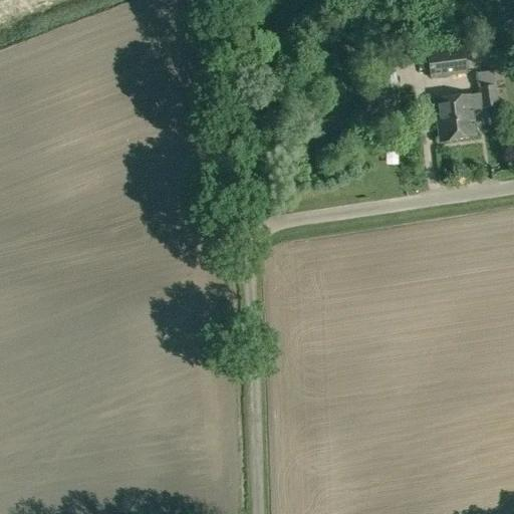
[(430,79),(467,74),(464,48),(427,53),(430,79)]
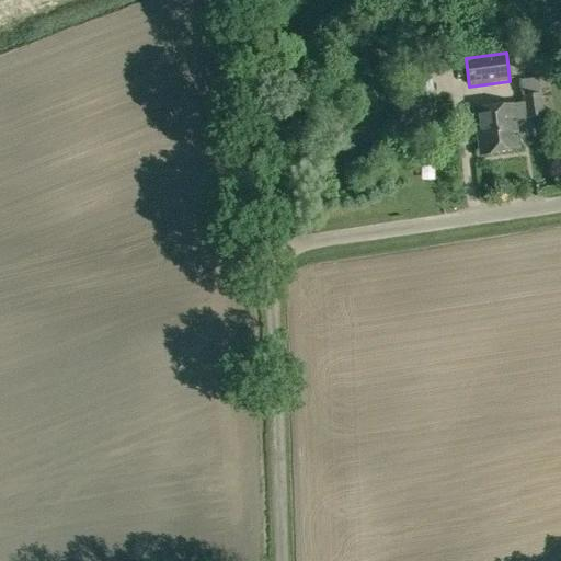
[(523,96),(539,93),(538,79),(521,80),(523,96)]
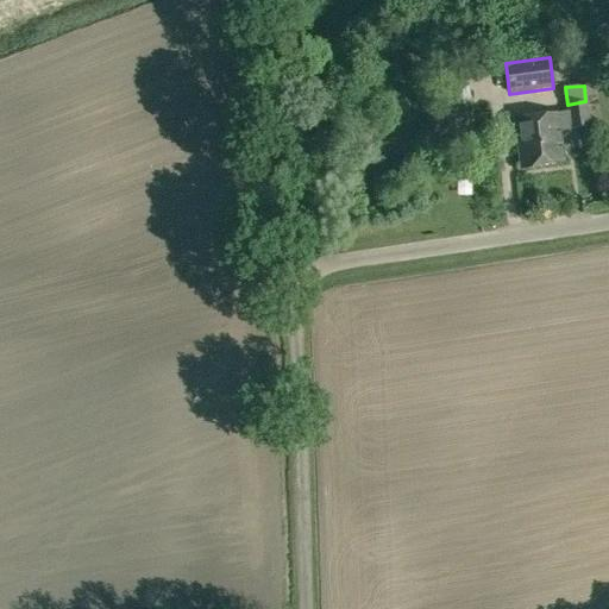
[(586,101),(585,101),(567,105),(566,105),(567,112),(513,119),(520,168),(564,162),(559,131),(590,126),(586,101)]
